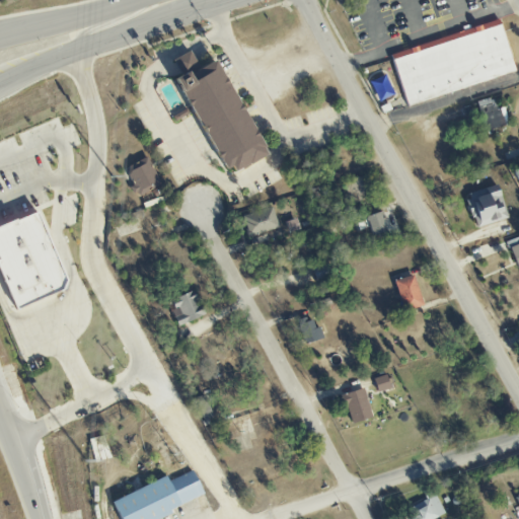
[(408,106),(392,61),(500,23),(516,70),(408,106)]
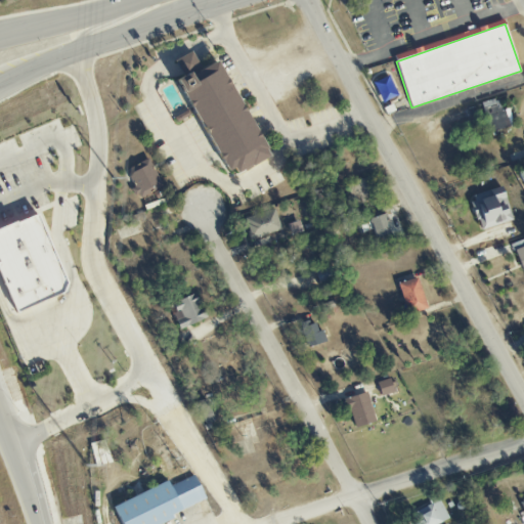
[(175,83),(215,59),(270,154),(231,177),(175,83)]
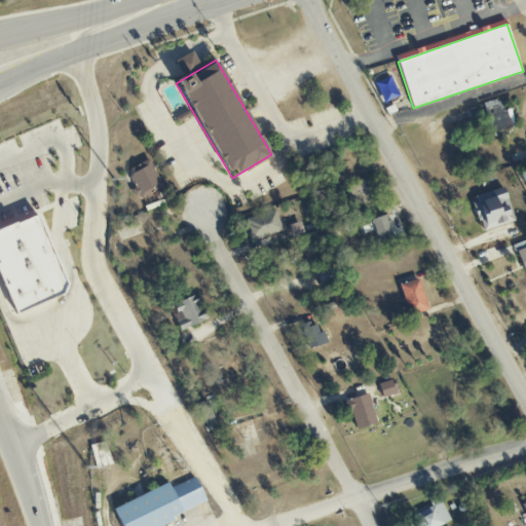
[(483,104),(489,133),(513,127),(505,99),(483,104)]
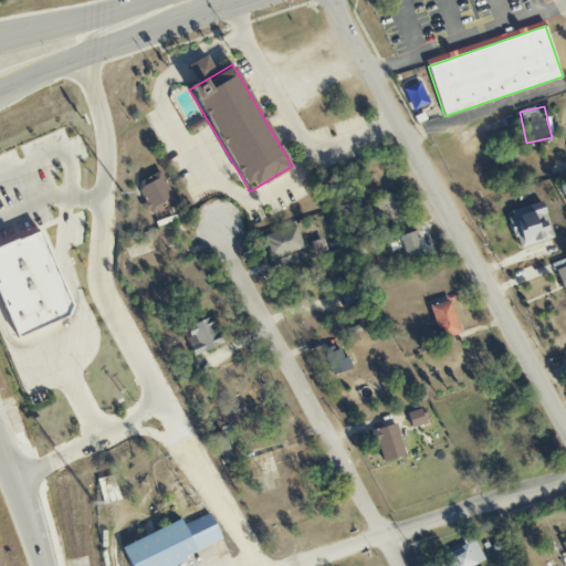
[(137,186),(160,173),(176,202),(152,215),(137,186)]
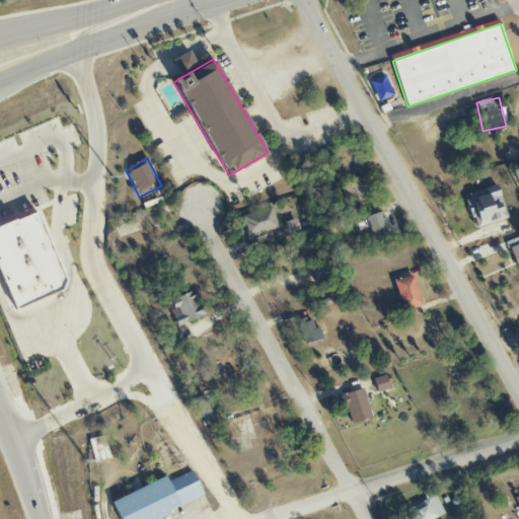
[(345,181),(351,204),(370,198),(363,175),(345,181)]
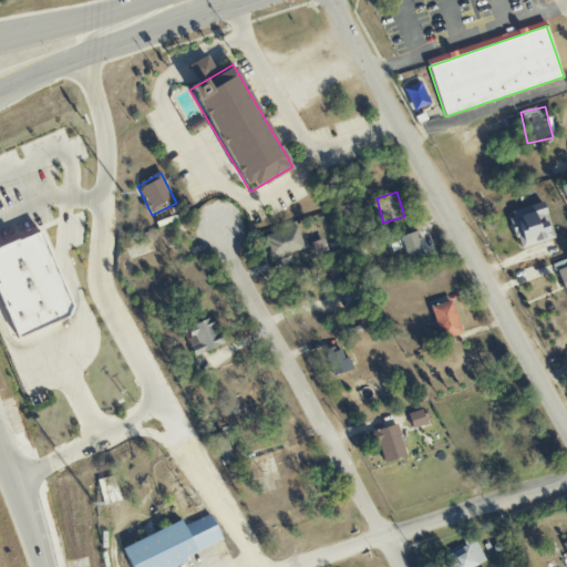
[(508,210),(516,248),(553,240),(544,203),(508,210)]
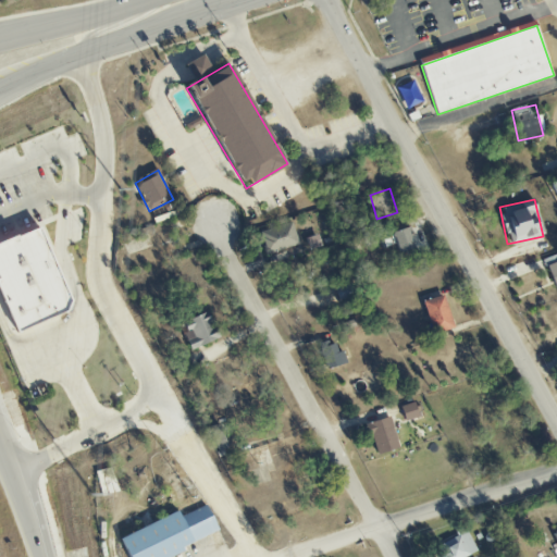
[(298,245),(291,222),(259,232),(267,255),(298,245)]
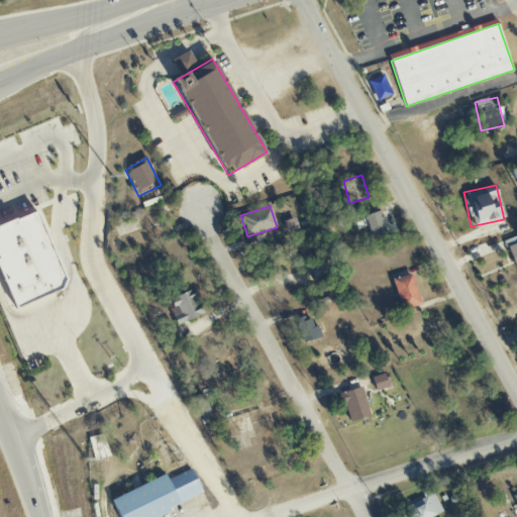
[(0,274),(0,226),(36,211),(66,278),(62,291),(16,311),(0,274)]
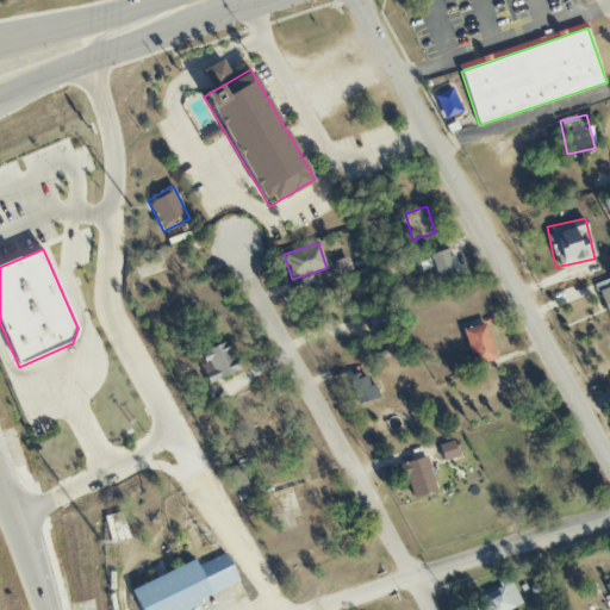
[(436,280),(453,275),(444,249),(428,255),(436,280)]
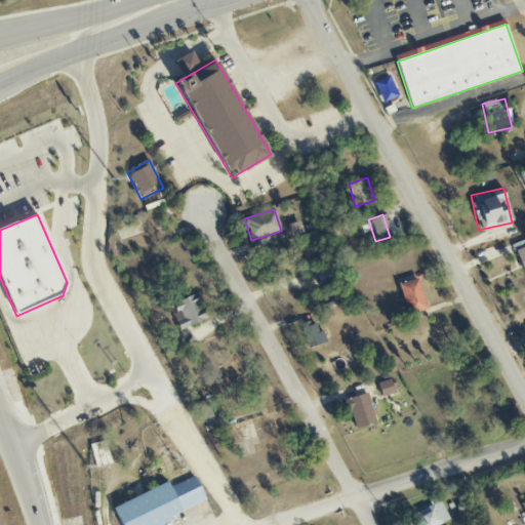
[(524,270),(524,246),(516,249),(521,272),(524,270)]
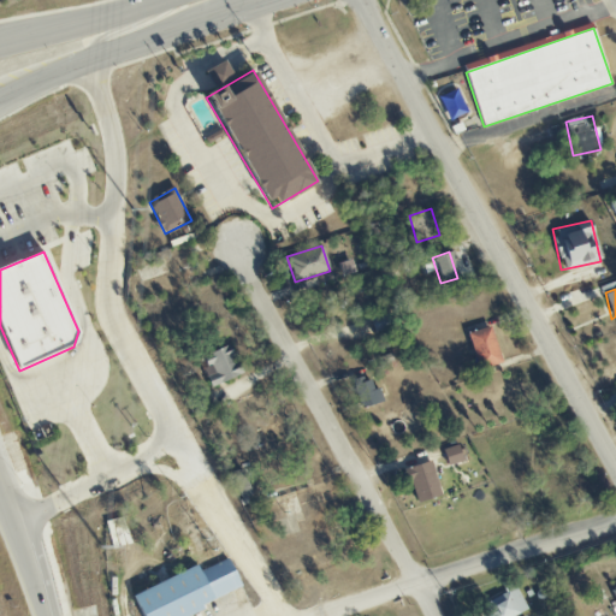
[(499,365),(491,327),(468,332),(477,369),(499,365)]
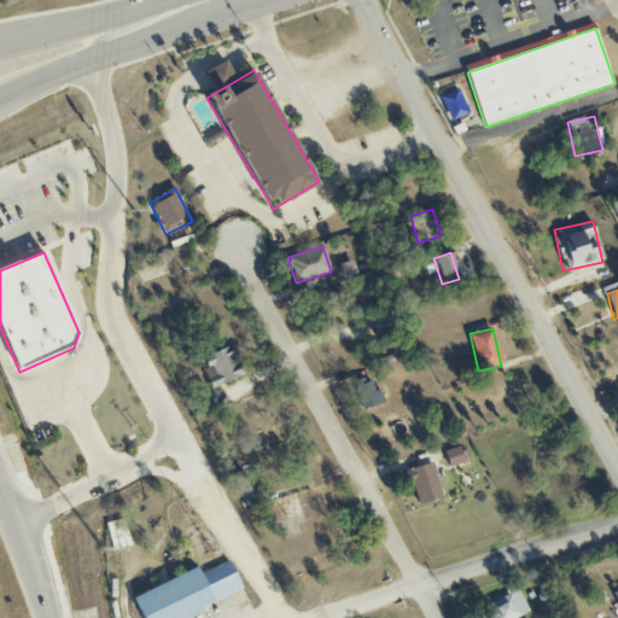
[(204,355),(211,377),(207,378),(210,388),(242,377),(232,347),(204,355)]
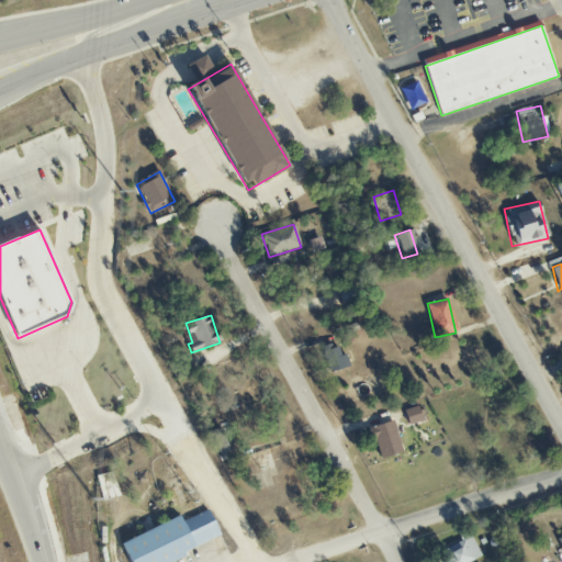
[(347,340),(361,335),(356,323),(341,328),(347,340)]
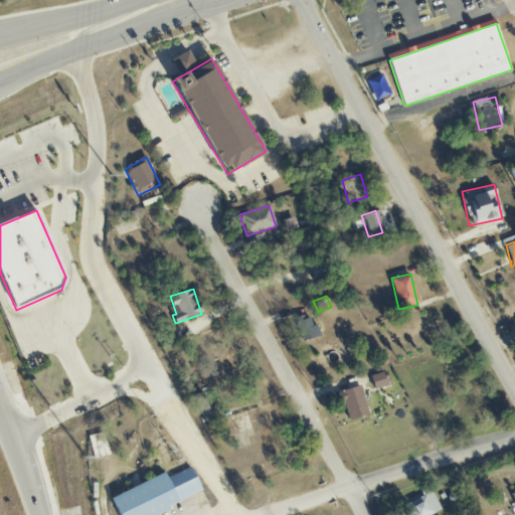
[(295,319),(301,342),(320,336),(317,325),(312,326),(309,315),(295,319)]
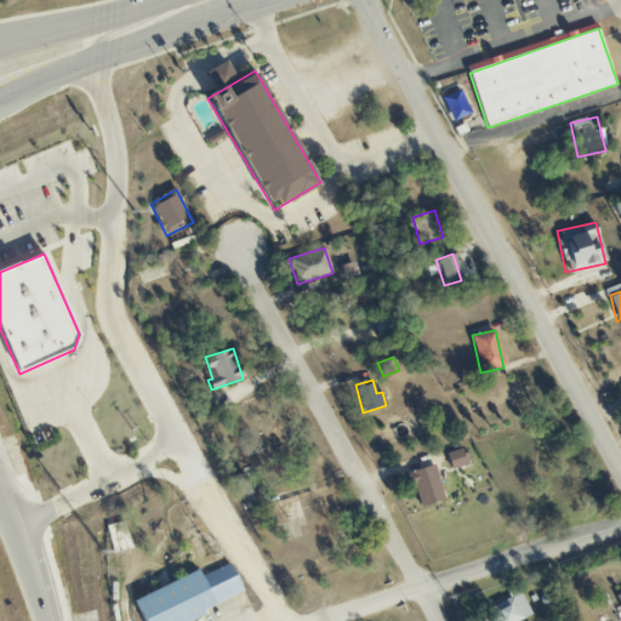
[(450,469),(466,465),(461,449),(445,454),(450,469)]
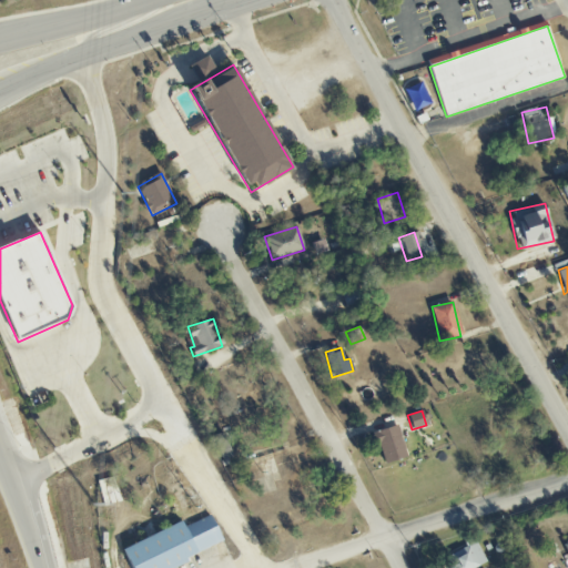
[(374,432),(384,464),(406,457),(397,425),(374,432)]
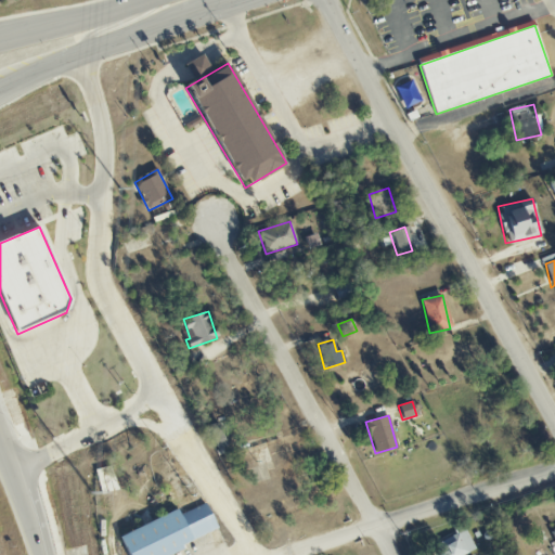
[(163,554),(235,525),(223,495),(178,515),(177,512),(118,536),(126,554),(163,554)]
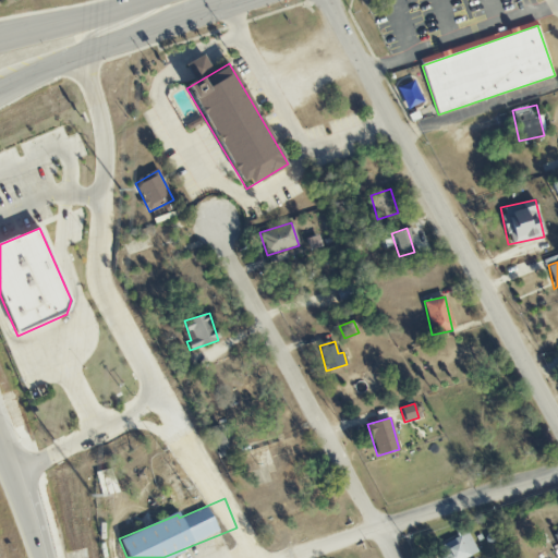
[(438,545),(443,557),(466,557),(476,554),(468,533),(438,545)]
